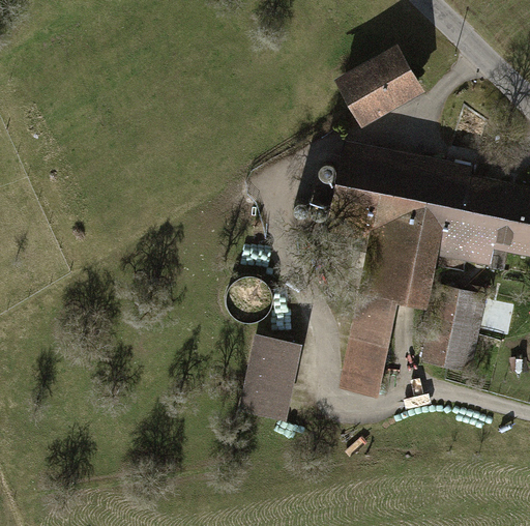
[(359,127),(422,93),(396,45),(332,79),(359,127)]
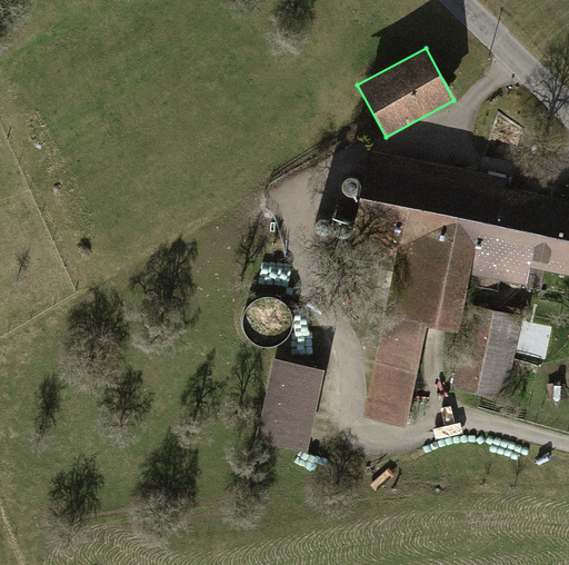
[(503,180),(368,154),(355,227),(401,236),(366,416),(405,424),(422,327),(458,334),(469,278),(533,290),(538,268),(568,274),(568,201),(502,188),(503,180)]
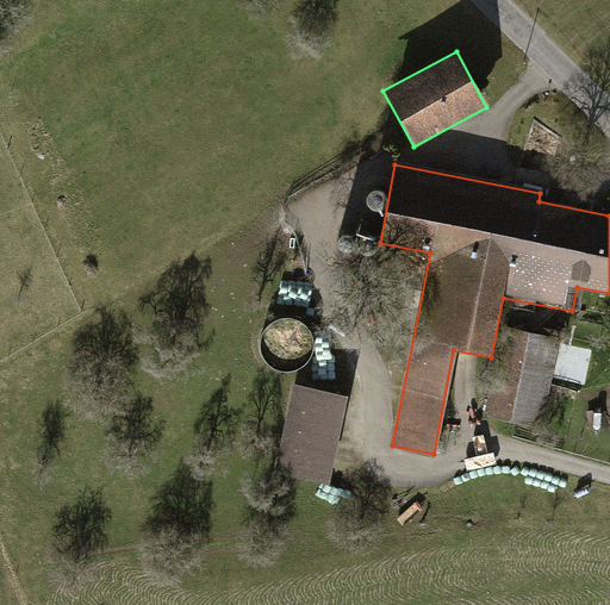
[(383,178),(377,176),(372,179),(369,182),(369,188),(372,192),(377,194),(383,194),(386,191),(387,186),(386,180),(383,178)]
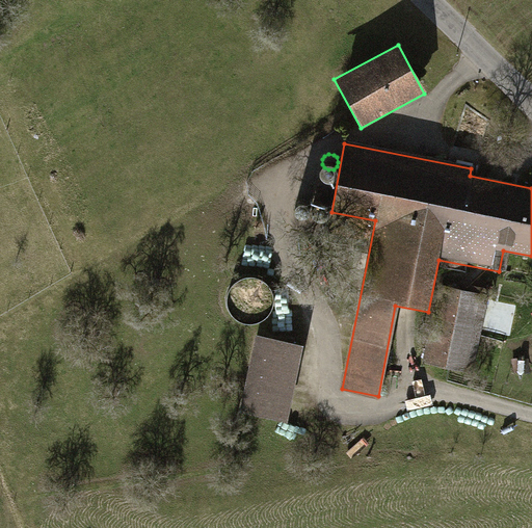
[(306,191),(300,190),(296,192),(294,195),(294,201),(296,204),(300,206),(304,206),(309,203),(310,199),(309,194),(306,191)]
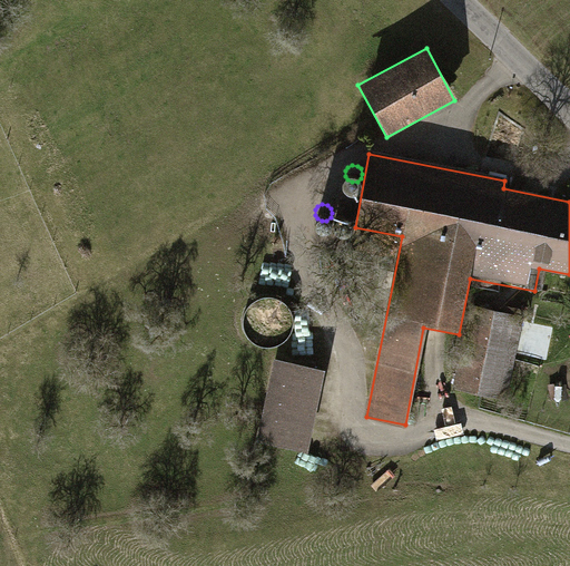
[(350,204),(344,204),(340,206),(337,210),(337,214),(340,218),(344,221),(350,220),(353,217),(354,212),(353,207),(350,204)]
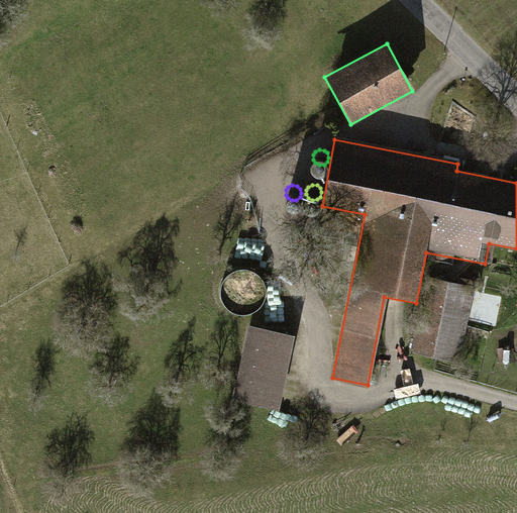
[(459,365),(475,290),(428,280),(413,355),(459,365)]
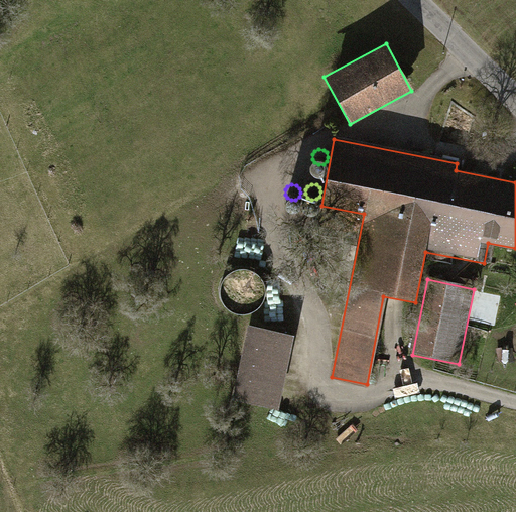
[(237,391),(280,399),(294,326),(251,316),(237,391)]
